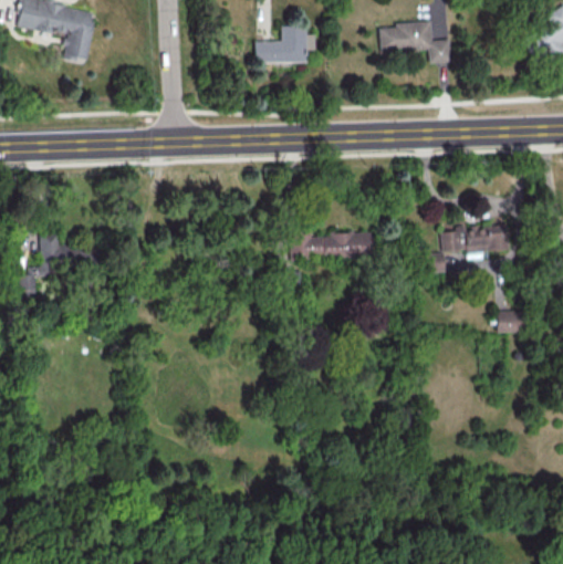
[(20,0),(16,28),(66,35),(62,60),(85,64),(94,10),(30,0),(20,0)]
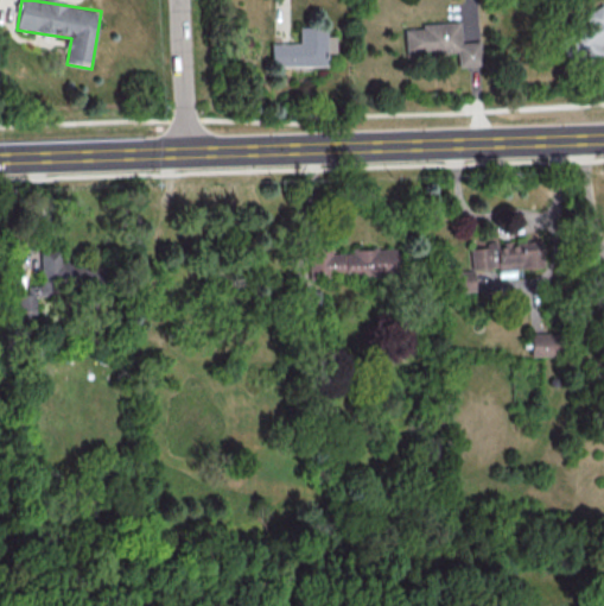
[(603,50),(602,48),(603,46),(603,7),(585,17),(592,29),(565,43),(579,70),(603,57),(603,50)]
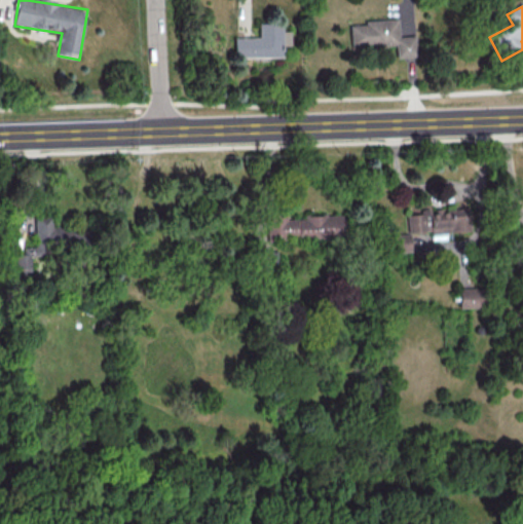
[(352,25),(353,49),(398,46),(399,59),(419,58),(418,37),(401,38),(400,22),(352,25)]
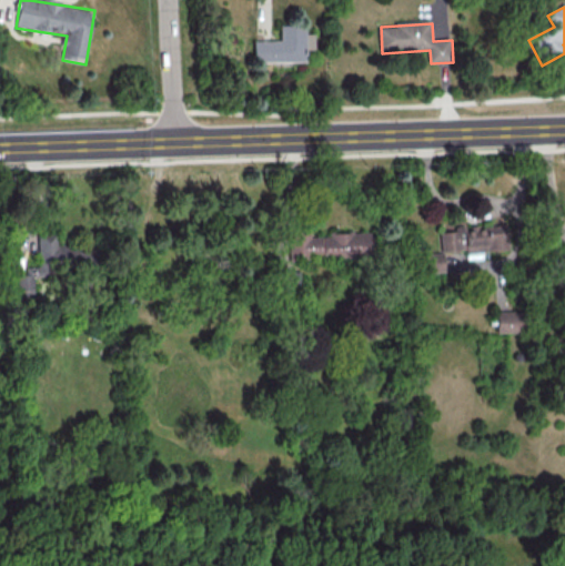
[(255,43),(255,64),(308,63),(308,51),(316,51),(316,36),(308,36),(308,28),(282,28),(282,42),(255,43)]
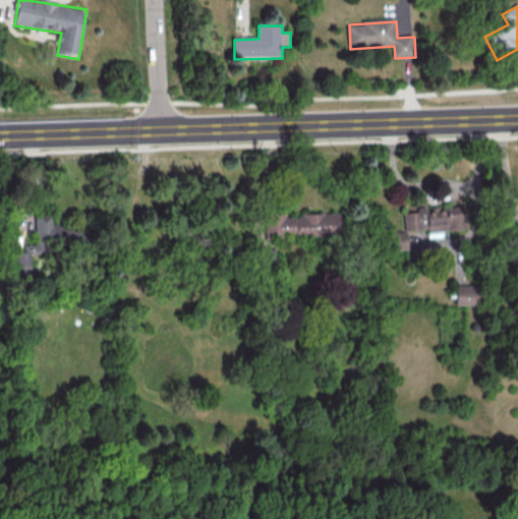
[(405,215),(406,232),(428,230),(429,241),(444,240),(444,232),(470,230),(469,208),(419,211),(419,214),(405,215)]
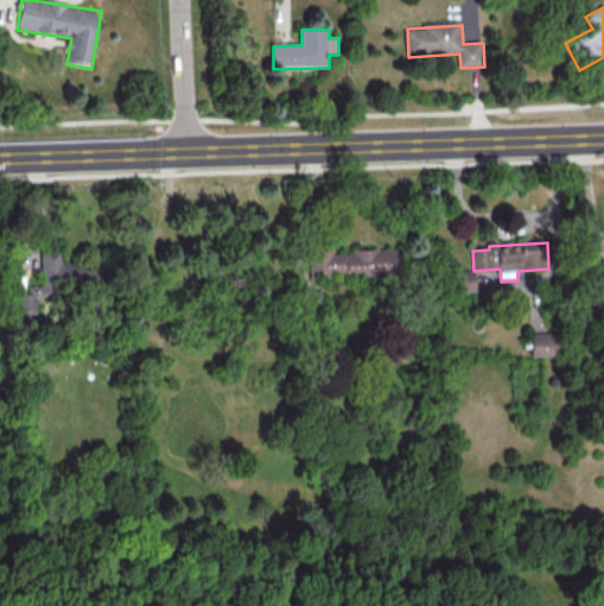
[(311,279),(401,279),(400,252),(334,252),(334,248),(311,248),(311,279)]
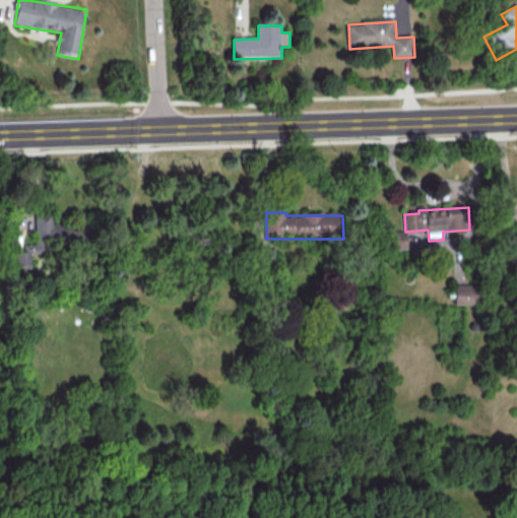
[(36,215),(37,246),(24,246),(24,252),(17,252),(17,271),(33,270),(33,254),(45,254),(45,244),(65,243),(65,228),(53,229),(52,214),(36,215)]
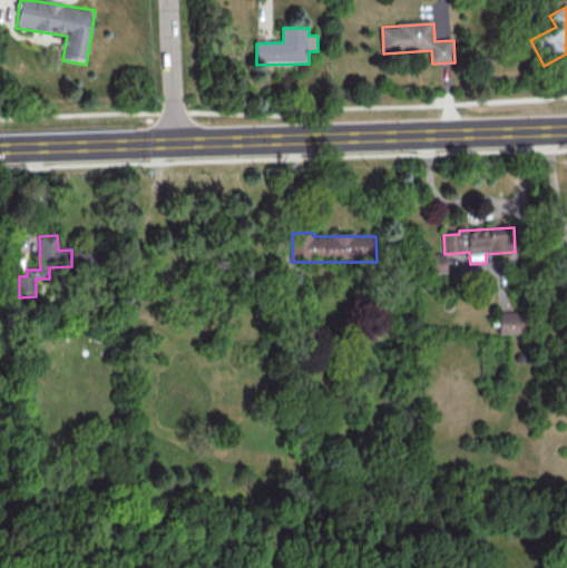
[(448,275),(447,255),(429,256),(430,276),(448,275)]
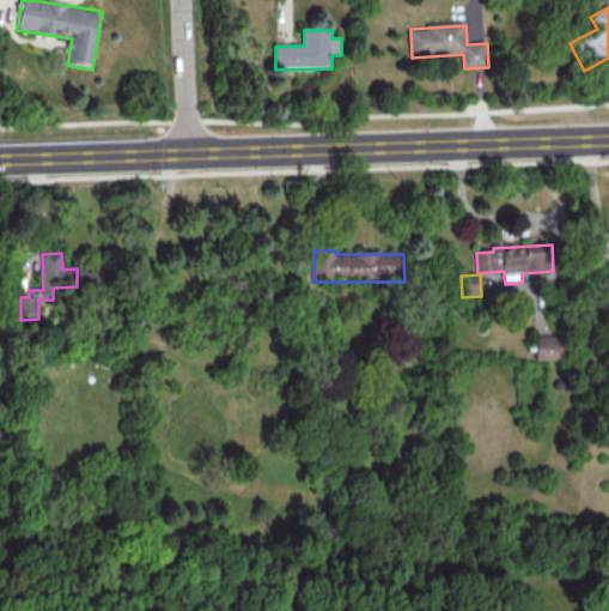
[(561,338),(539,338),(539,361),(561,361),(561,338)]
